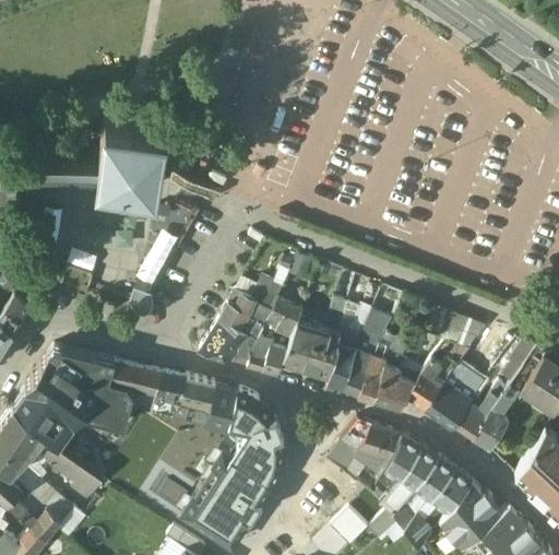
[(162,125),(104,116),(97,164),(96,172),(153,180),(153,177),(154,174),(162,125)]
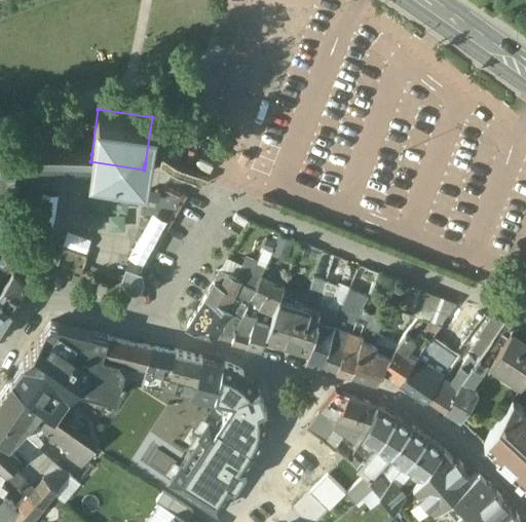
[(12,166),(10,166),(13,245),(38,253),(55,259),(57,256),(25,244),(22,166),(91,168),(90,161),(91,154),(20,154),(19,159),(17,161),(15,163),(12,166)]
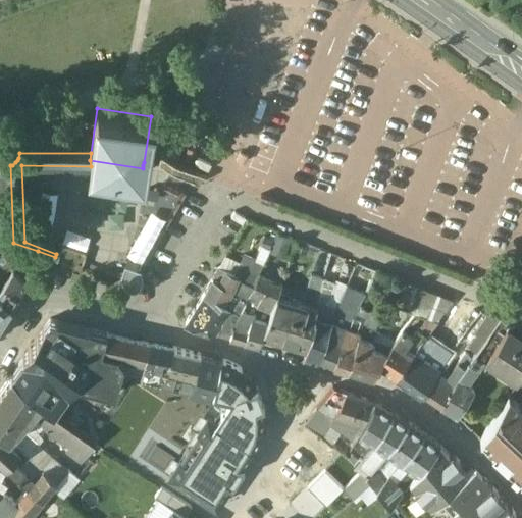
[(164,160),(158,165),(144,162),(143,165),(161,169),(195,187),(199,189),(201,184),(205,186),(207,182),(199,177),(164,160)]
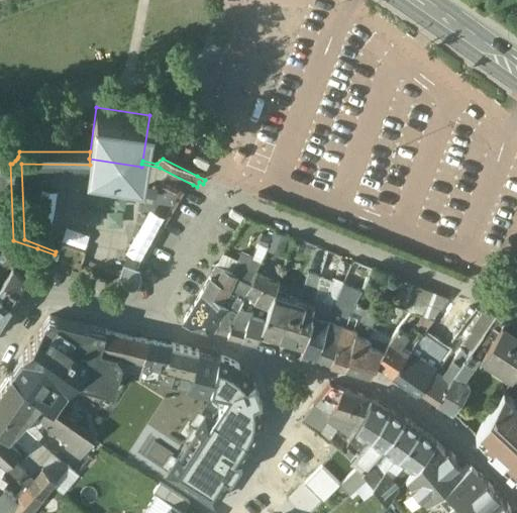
[(135,269),(140,271),(185,195),(160,182),(158,186),(178,196),(135,269)]
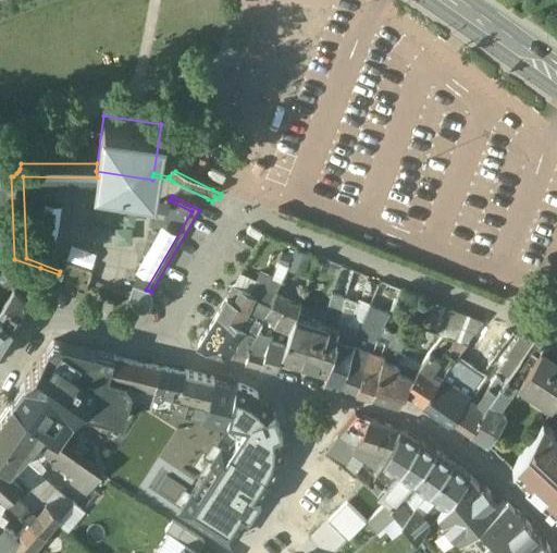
[(60,271),(59,274),(53,287),(84,298),(89,283),(90,279),(93,270),(64,259),(60,271)]
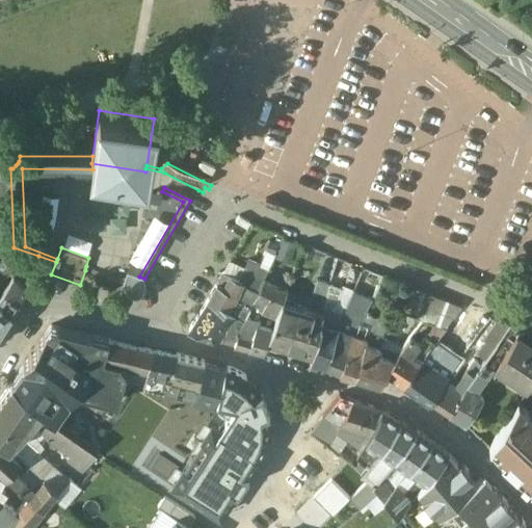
[(116,278),(86,266),(85,270),(124,284),(126,278),(117,274),(116,278)]
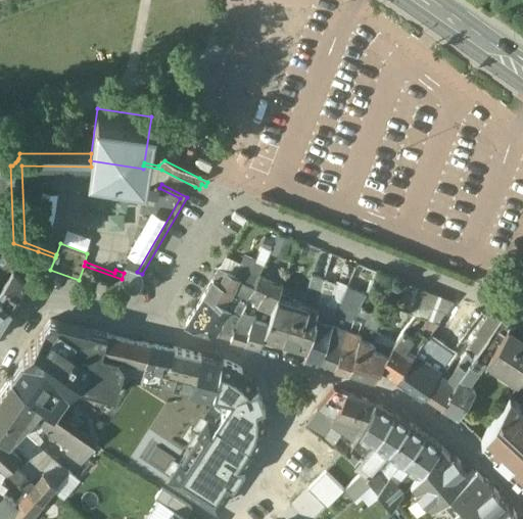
[(248,265),(243,263),(239,274),(245,276),(257,282),(259,278),(264,269),(249,262),(248,265)]
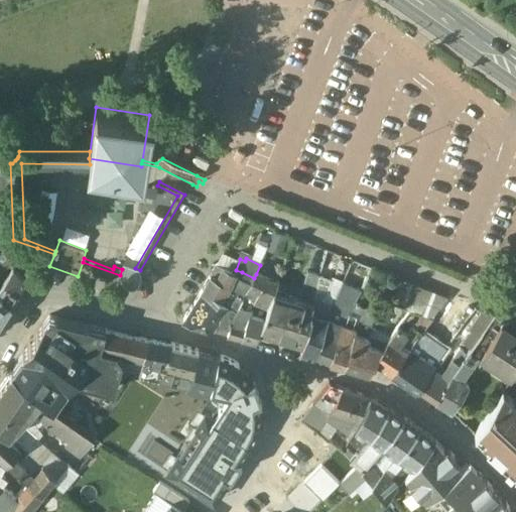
[(266,264),(262,262),(260,265),(256,274),(260,276),(266,264)]
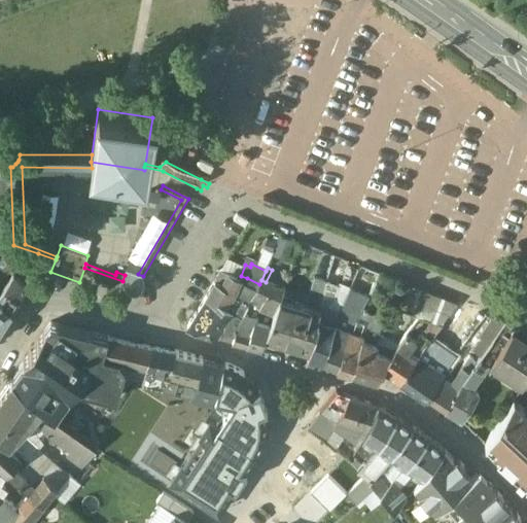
[(4,270),(0,275),(0,283),(8,274),(4,270)]
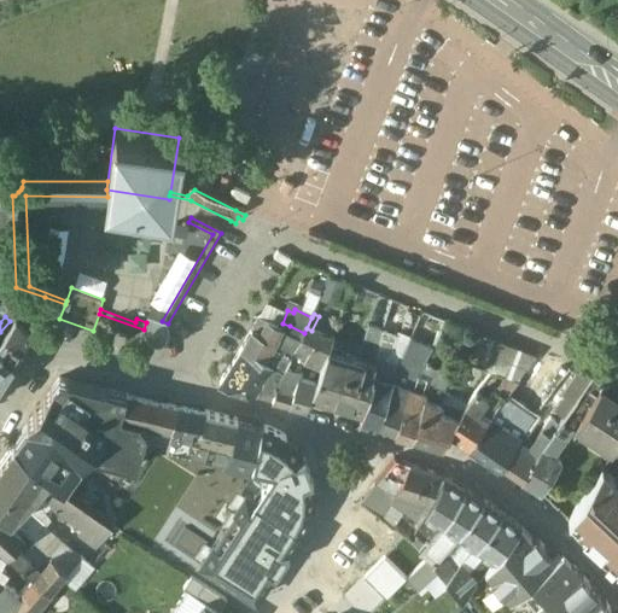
[(146,322),(144,330),(144,334),(145,339),(149,343),(152,345),(157,346),(161,346),(164,344),(168,340),(170,336),(170,330),(168,323),(162,321),(147,316),(146,322)]
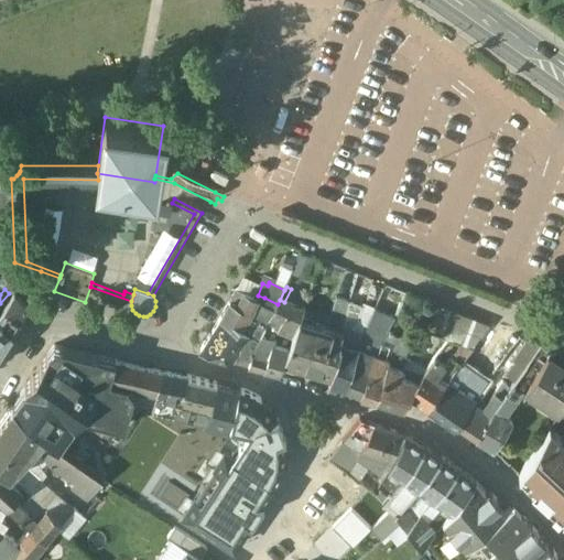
[(237,293),(230,305),(237,309),(245,297),(237,293)]
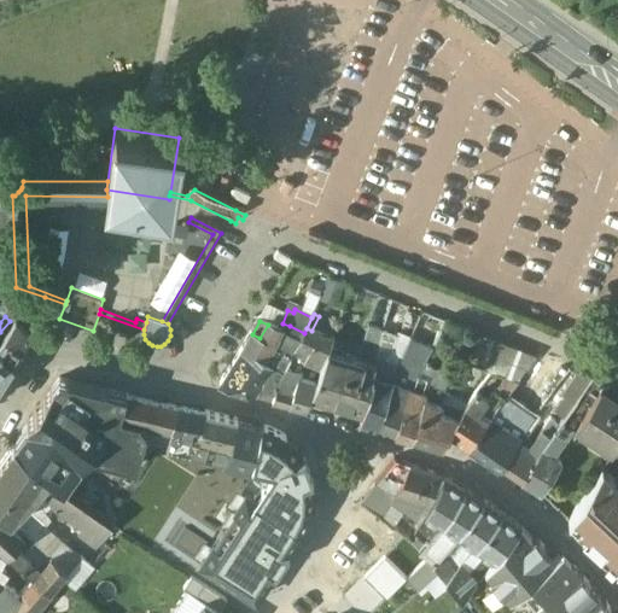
[(268,325),(260,338),(274,346),(279,336),(281,331),(268,325)]
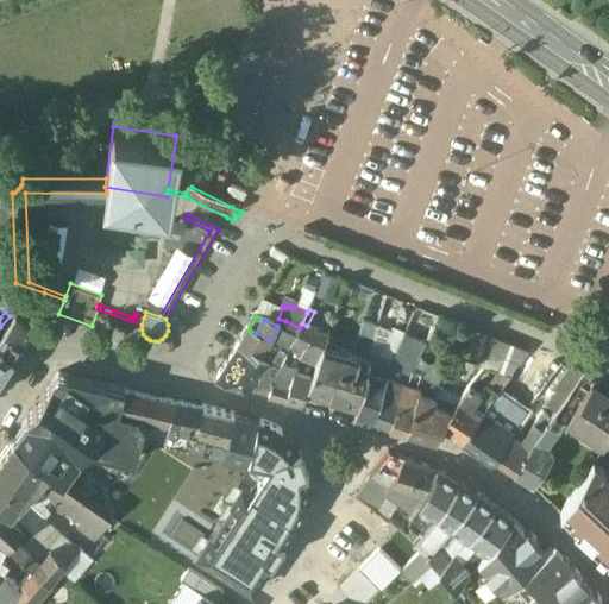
[(16,321),(0,343),(0,351),(12,362),(29,334),(16,321)]
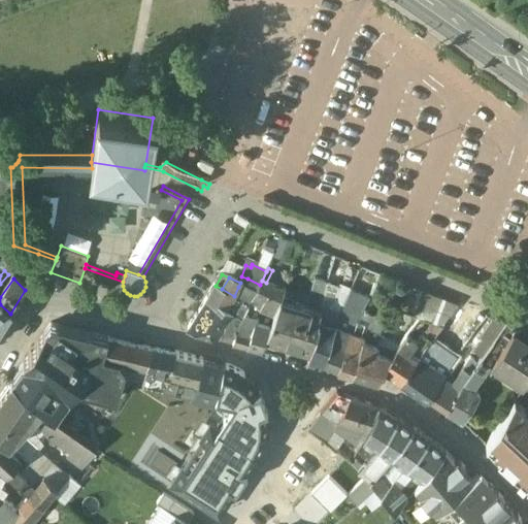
[(260,285),(248,279),(242,289),(256,294),(260,285)]
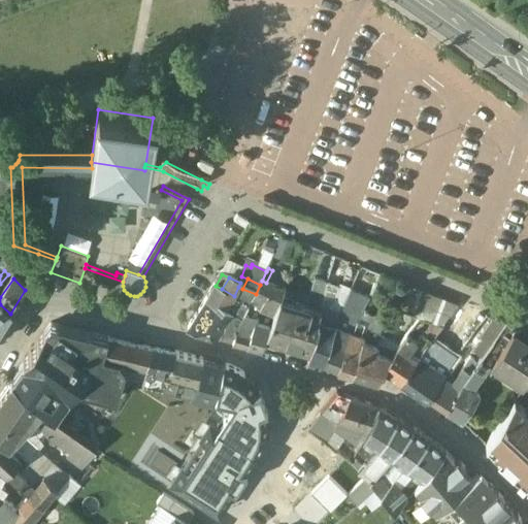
[(266,283),(262,281),(256,294),(252,303),(262,308),(263,307),(275,315),(279,301),(284,291),(266,283)]
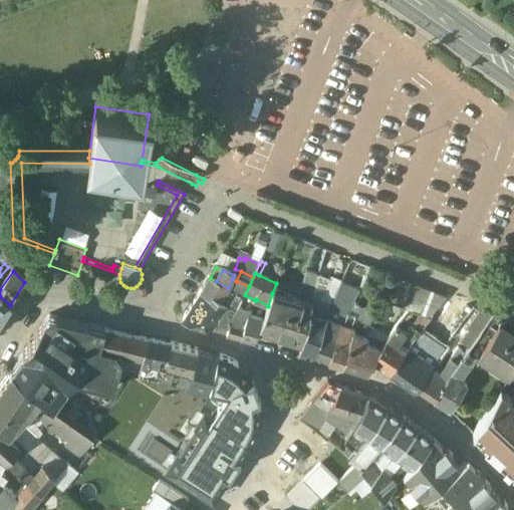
[(319,277),(306,273),(299,296),(312,300),(317,284),(319,277)]
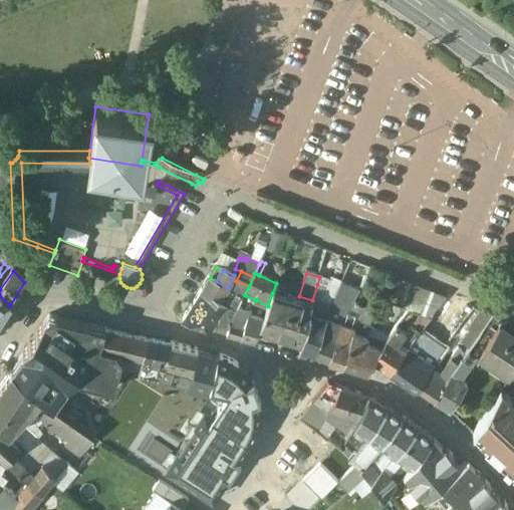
[(216,281),(210,278),(201,293),(212,299),(221,304),(222,303),(224,297),(228,288),(216,281)]
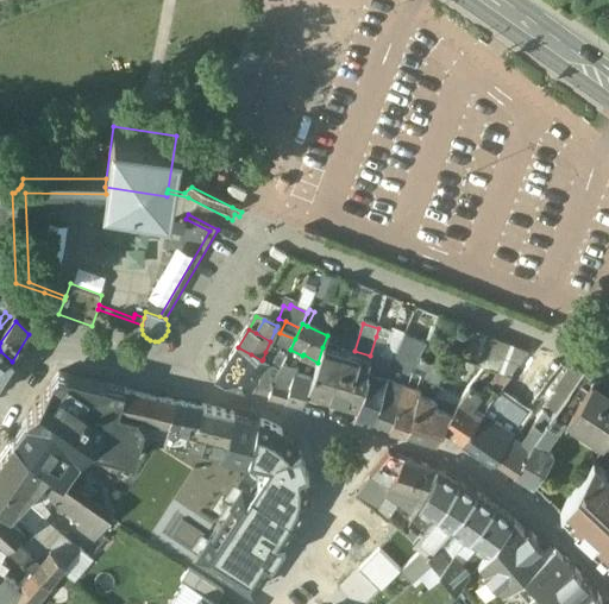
[(280,333),(275,331),(270,341),(265,352),(284,360),(288,353),(290,350),(295,339),(280,333)]
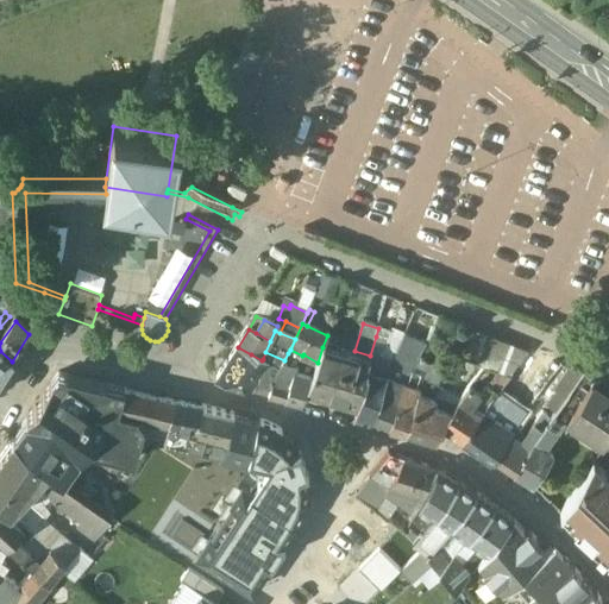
[(529,353),(475,332),(464,350),(516,370),(529,353)]
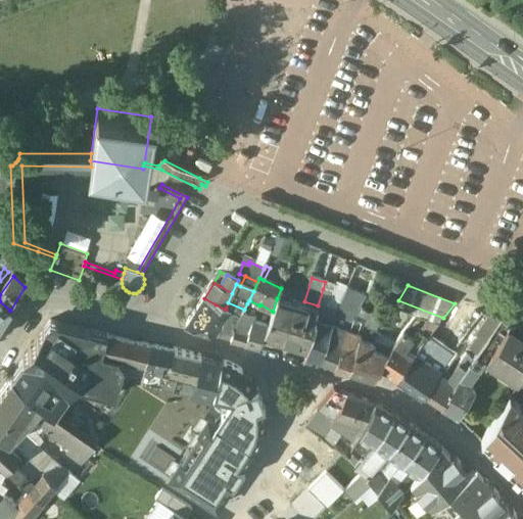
[(344,296),(323,289),(318,311),(317,313),(327,316),(335,319),(344,296)]
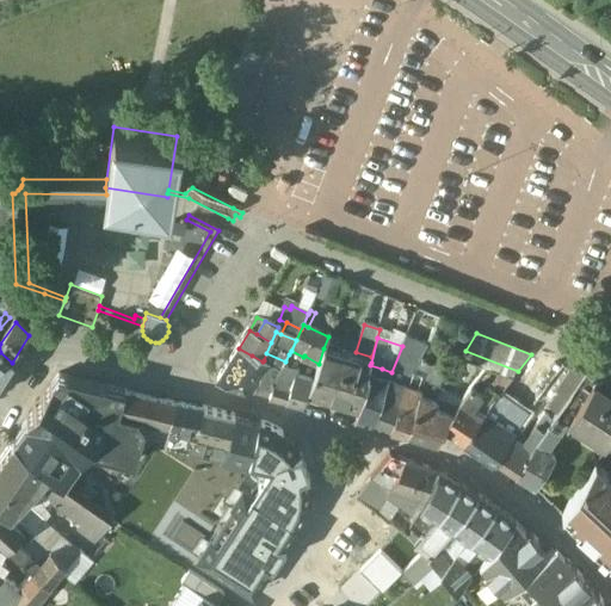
[(392,372),(388,381),(405,387),(427,346),(407,339),(402,346),(392,372)]
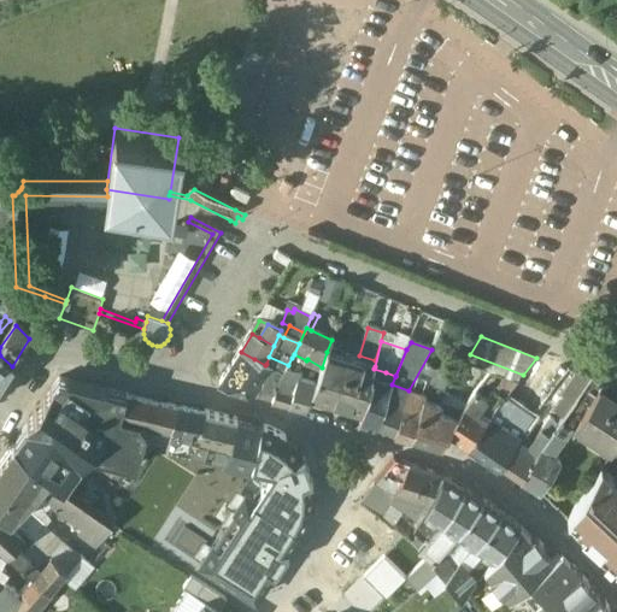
[(254,359),(241,352),(219,388),(239,394),(250,375),(244,372),(254,359)]
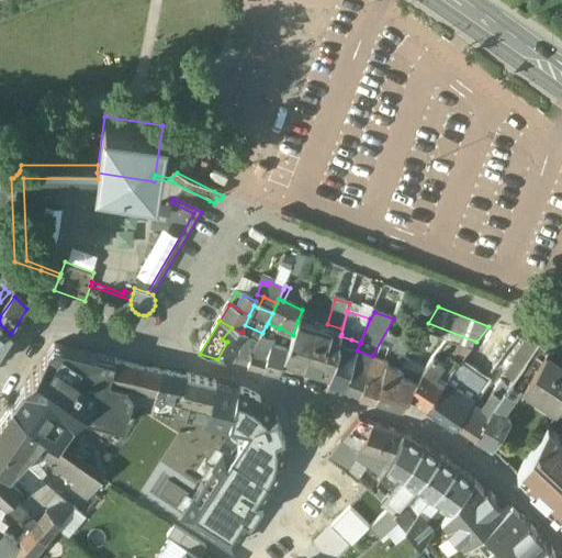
[(288,348),(283,363),(329,378),(340,346),(338,345),(340,336),(341,334),(298,321),(293,335),(291,339),(288,348)]
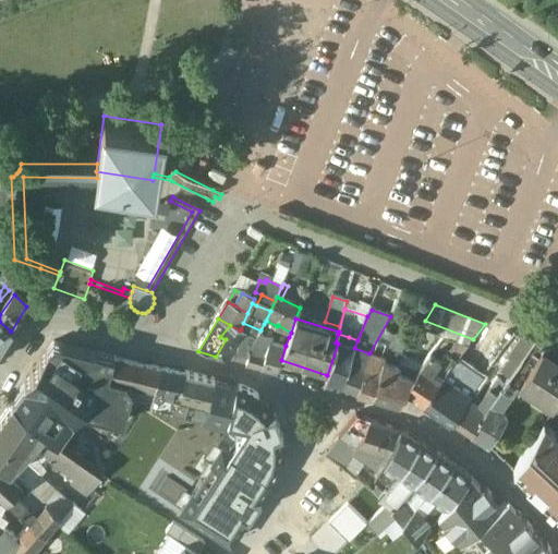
[(277,326),(266,321),(264,324),(275,330),(277,326)]
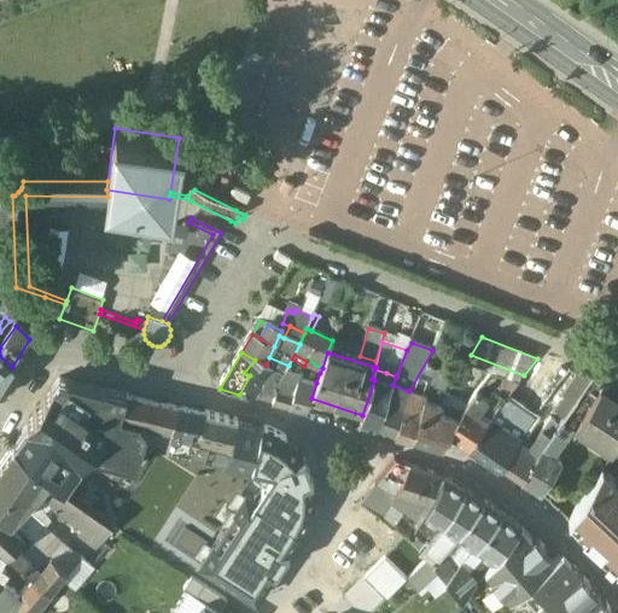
[(0,385),(12,367),(0,356),(0,385)]
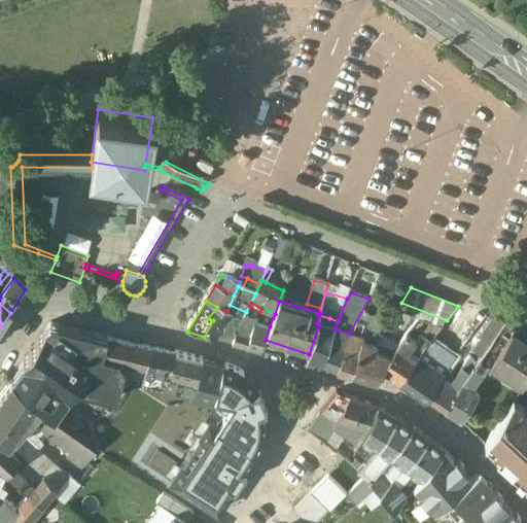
[(217,307),(208,318),(213,320),(204,337),(216,340),(232,317),(233,315),(227,311),(226,312),(217,307)]
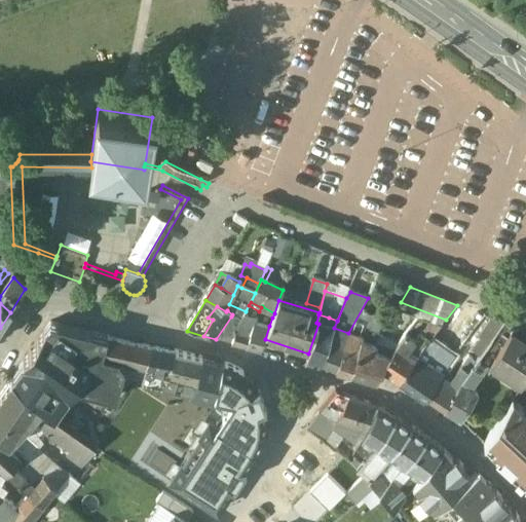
[(274,313),(262,306),(261,307),(259,311),(272,318),(274,313)]
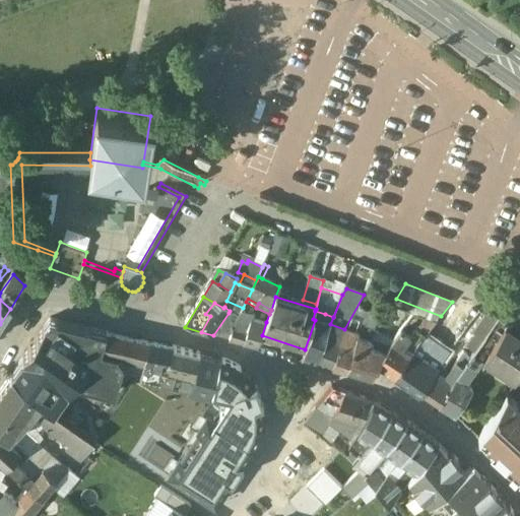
[(479,313),(458,305),(455,313),(473,321),(479,313)]
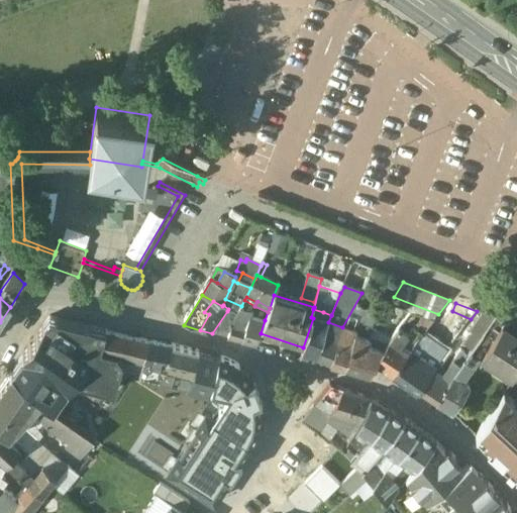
[(389,306),(376,330),(382,334),(397,309),(389,306)]
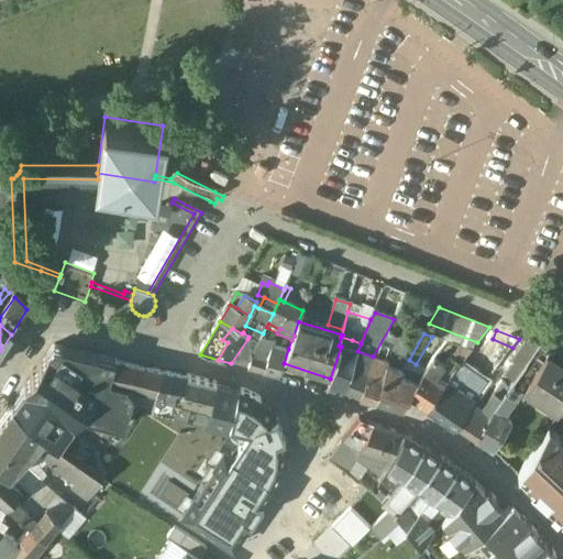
[(249,368),(249,369),(264,372),(273,346),(274,341),(262,337),(257,344),(249,368)]
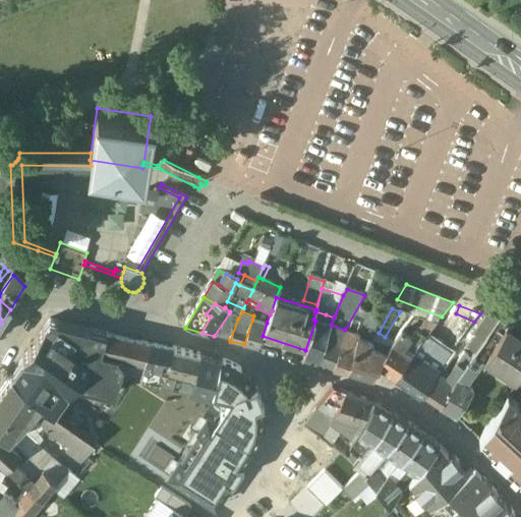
[(238,319),(229,313),(214,336),(230,340),(238,319)]
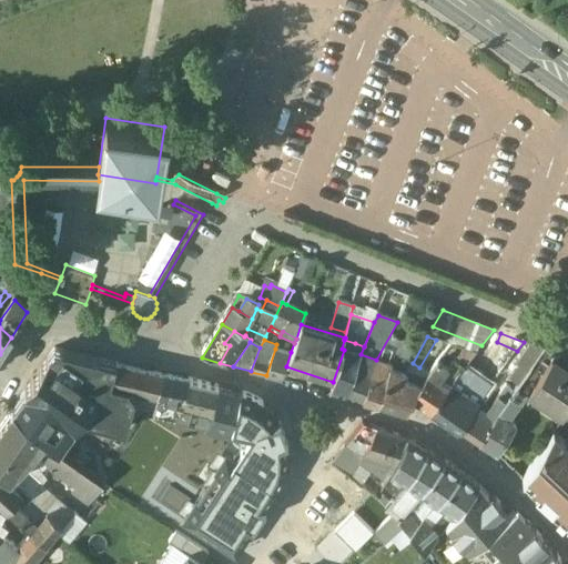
[(401,342),(395,356),(409,361),(415,346),(401,342)]
